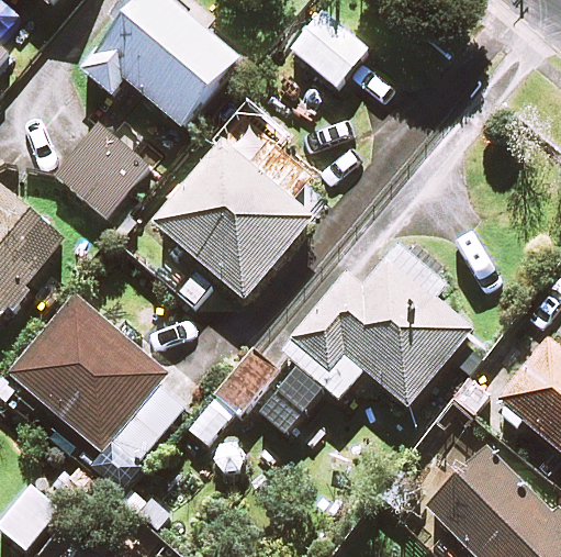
[(236,59),(166,0),(126,0),(114,15),(122,22),(81,69),(111,95),(124,79),(179,126),(236,59)]
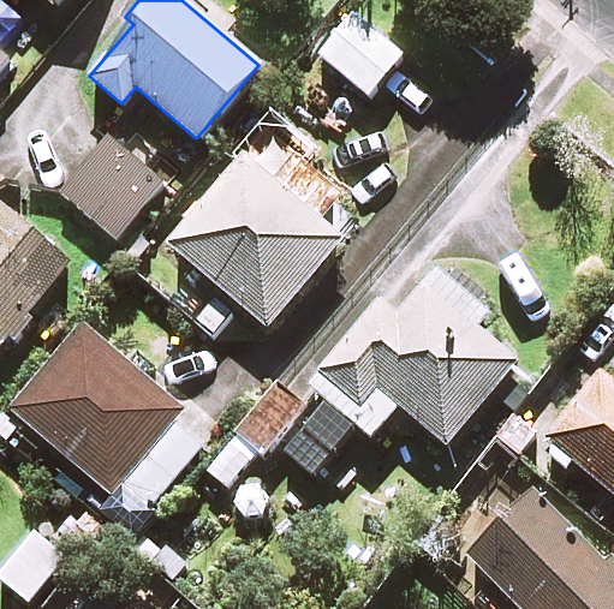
[(403,55),(352,12),(317,53),(367,95),(403,55)]
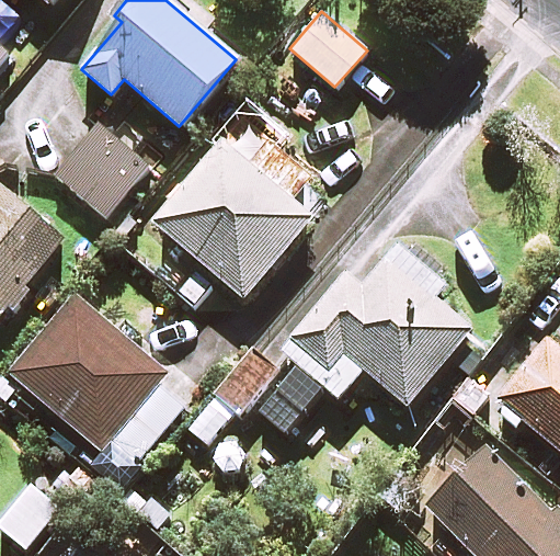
[(149,162),(98,122),(55,174),(106,216),(149,162)]
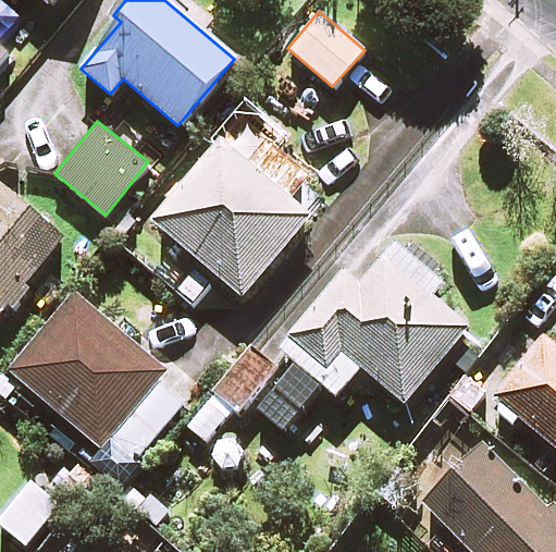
[(308,218),(219,140),(151,220),(242,296),(308,218)]
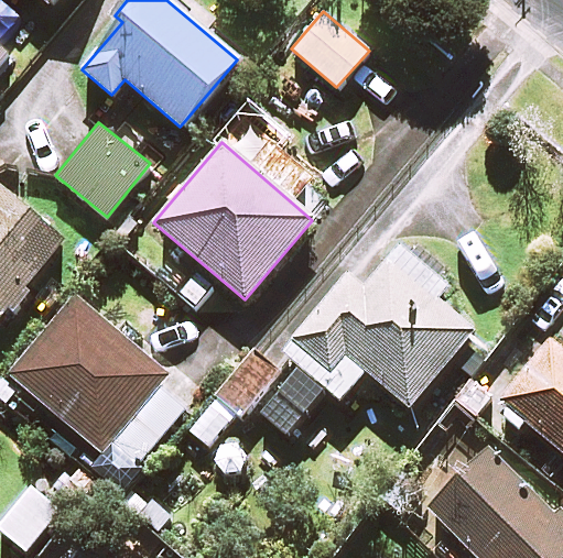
[(0,321),(9,310),(14,315),(32,292),(26,287),(64,239),(0,189),(0,321)]
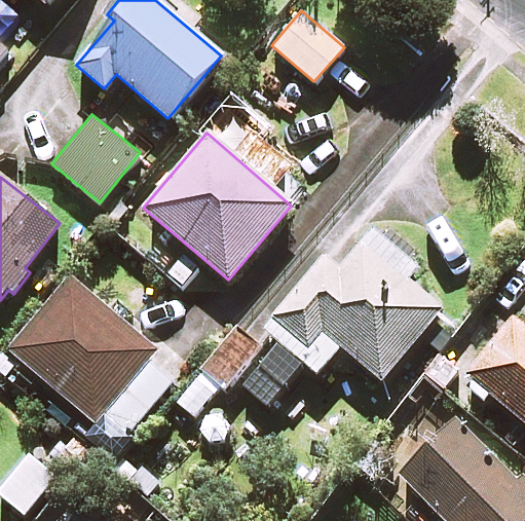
[(263,331),(276,341),(238,387),(269,412),(306,367),(315,374),(339,345),(381,380),(441,308),(404,278),(416,263),(374,228),(341,267),(326,255),(263,331)]
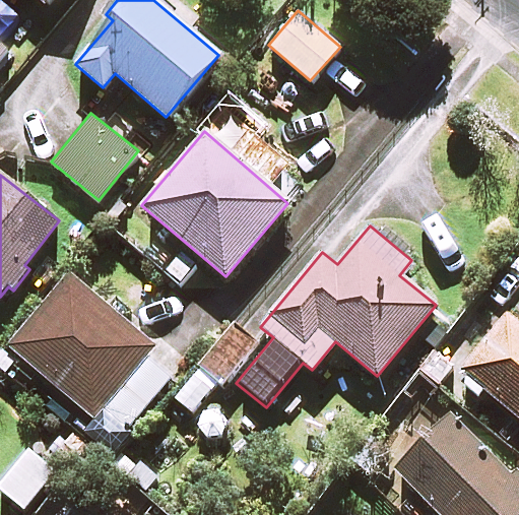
[(178,368),(69,274),(8,343),(93,417),(103,406),(126,427),(178,368)]
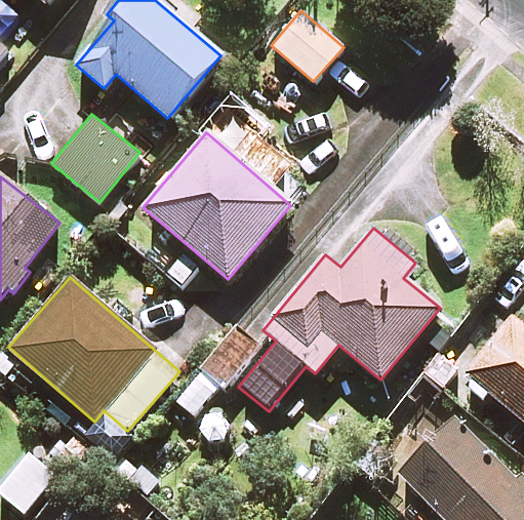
[(465,372),(470,377),(464,385),(483,402),(489,394),(523,423),(523,315),(518,310),(465,372)]
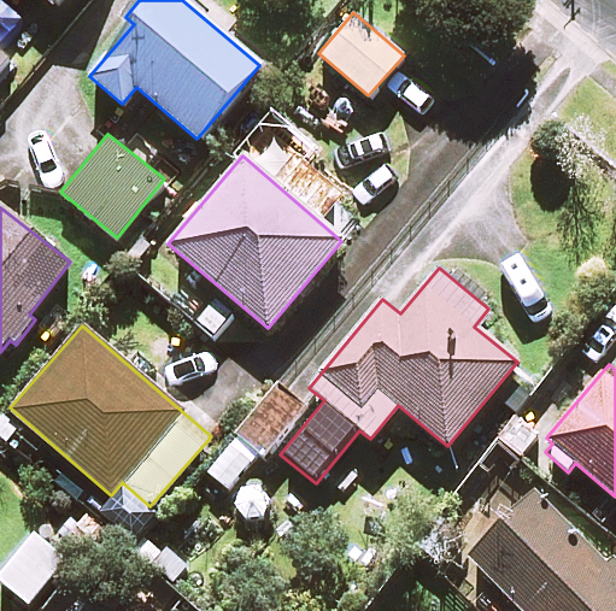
[(305,399),(273,375),(203,469),(236,494),(305,399)]
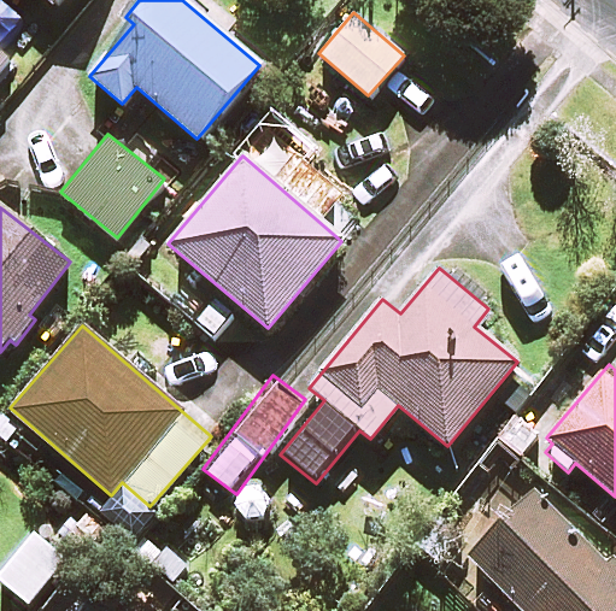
[(614,610),(615,609),(615,573),(532,492),(469,557),(526,610),(614,610)]
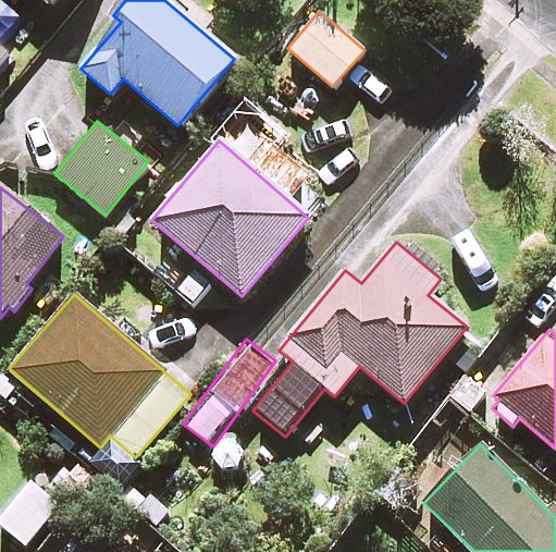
[(61,504),(34,480),(0,518),(0,520),(25,544),(61,504)]
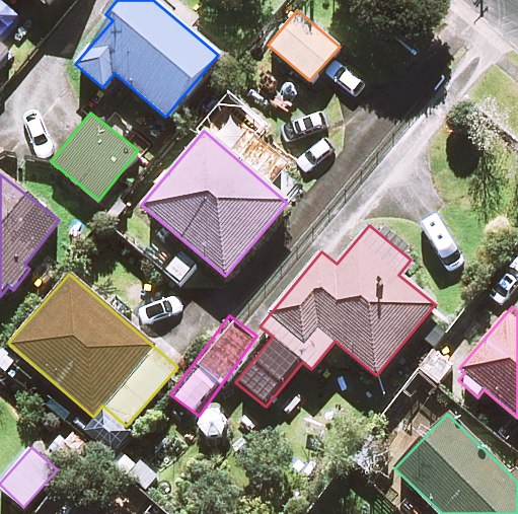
All buildings are outlined.
